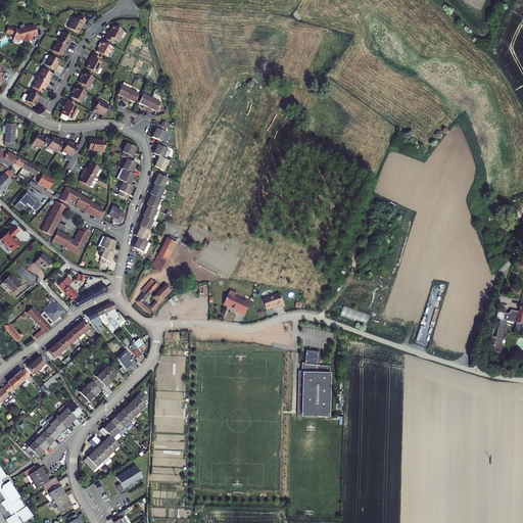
[(86,20),(79,16),(77,19),(73,17),(67,28),(78,34),(81,27),(82,27),(86,20)]
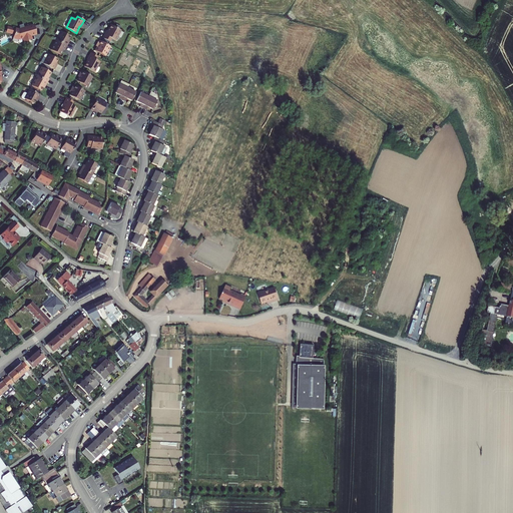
[(119,30),(109,24),(106,31),(105,30),(101,37),(109,41),(110,38),(114,40),(119,30)]
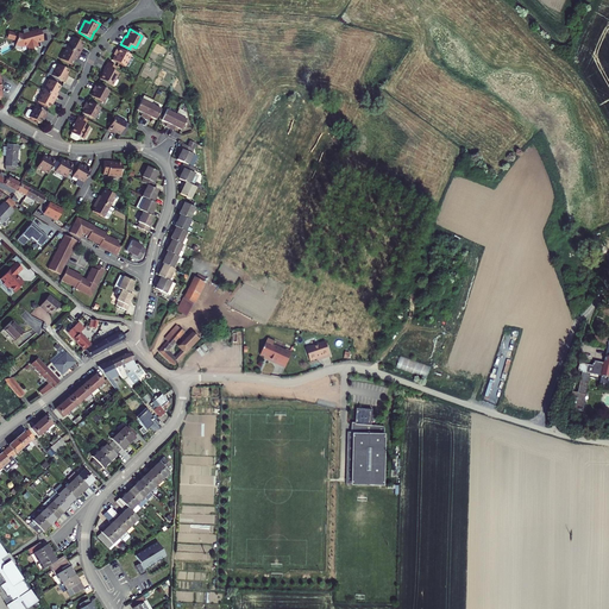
[(24,36),(8,32),(7,38),(16,42),(16,44),(17,45),(22,46),(27,45),(29,52),(35,51),(33,46),(37,46),(36,42),(43,41),(42,36),(41,31),(24,35),(24,36)]
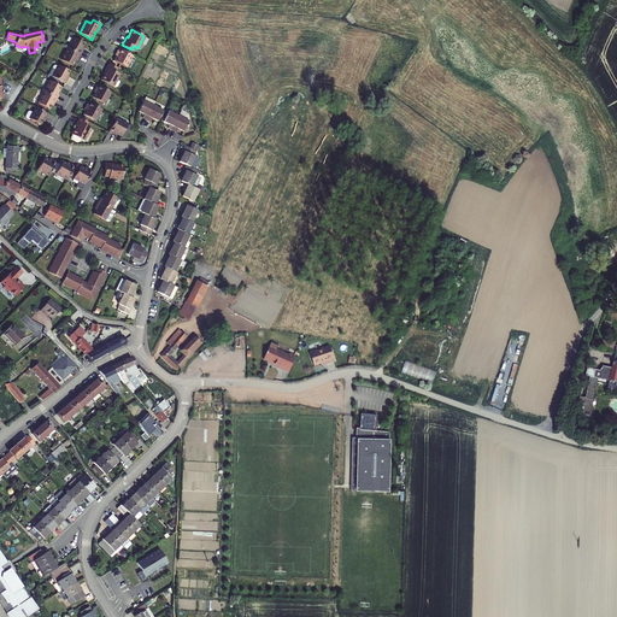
[(71,37),(65,48),(78,56),(81,52),(78,51),(81,47),(83,43),(71,37)]
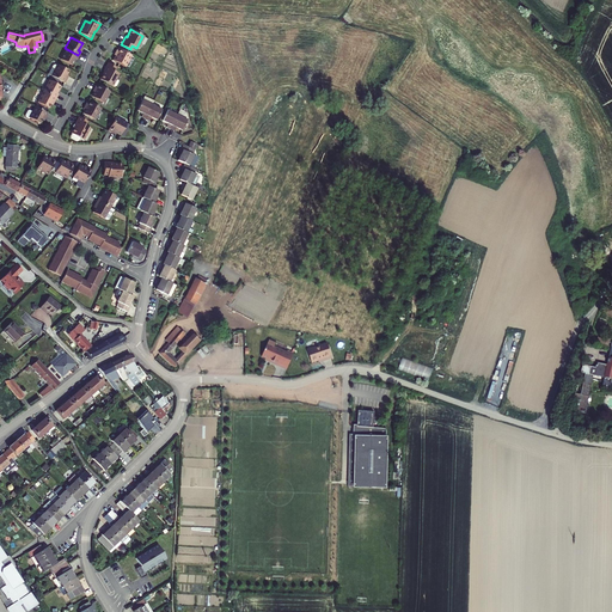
[(78,55),(65,48),(60,59),(71,66),(74,59),(75,59),(78,55)]
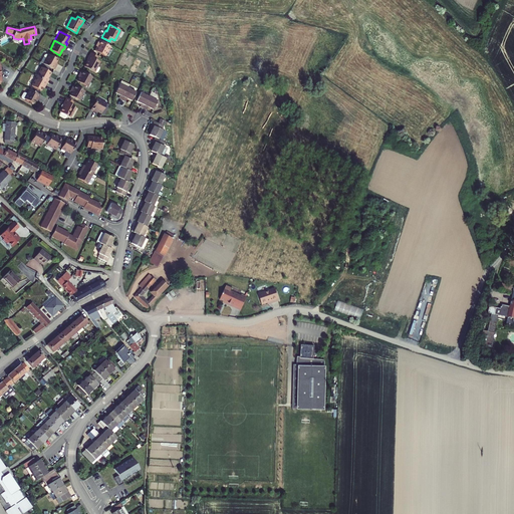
[(109,46),(97,40),(96,43),(97,44),(96,47),(94,50),(104,55),(109,46)]
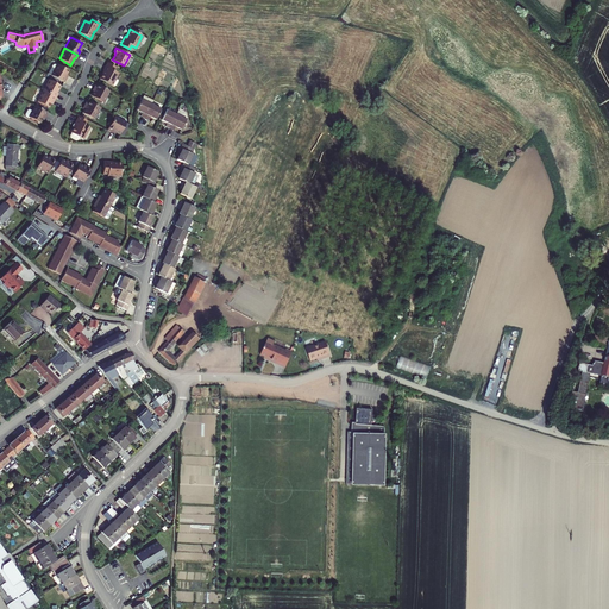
[(114,67),(106,62),(101,70),(104,70),(99,79),(111,85),(117,73),(113,70),(114,67)]
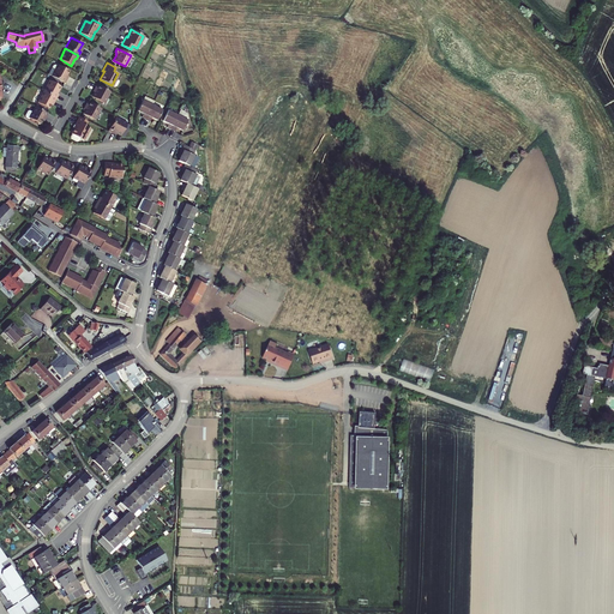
[(52,65),(47,74),(64,83),(66,79),(64,78),(66,74),(67,71),(56,65),(55,66),(53,65),(52,65)]
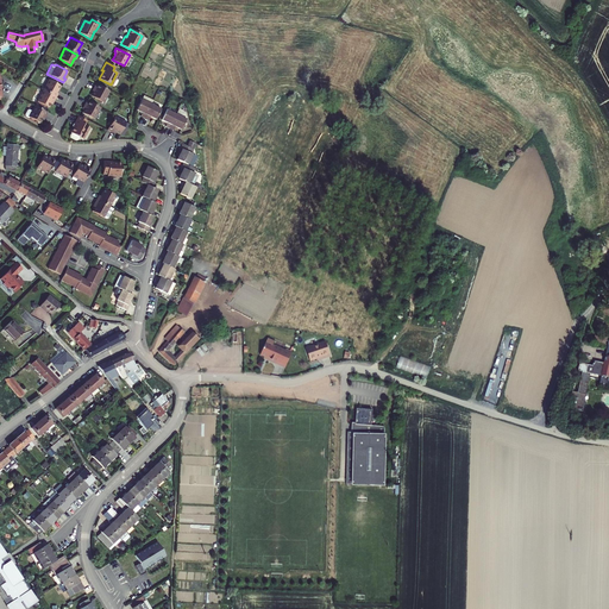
[(48,80),(42,90),(55,98),(57,94),(55,93),(58,86),(48,80)]
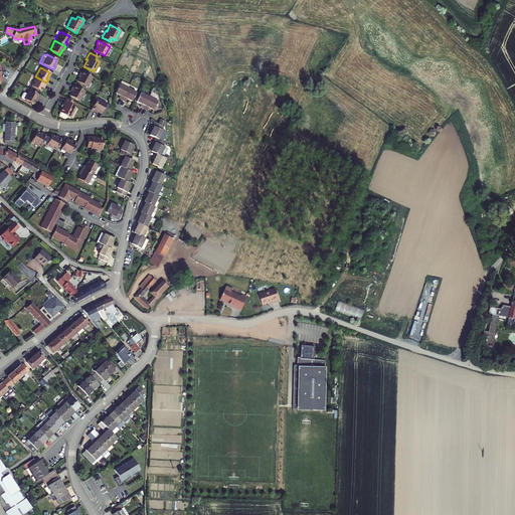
[(79,74),(78,77),(76,80),(87,87),(92,76),(79,70),(77,73),(79,74)]
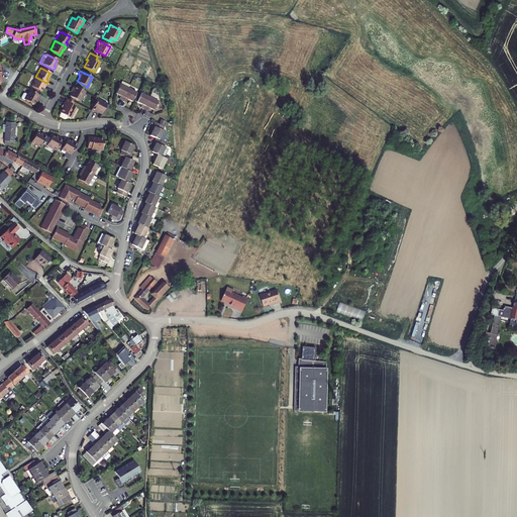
[(46,83),(35,77),(30,86),(40,91),(41,89),(43,85),(44,86),(46,83)]
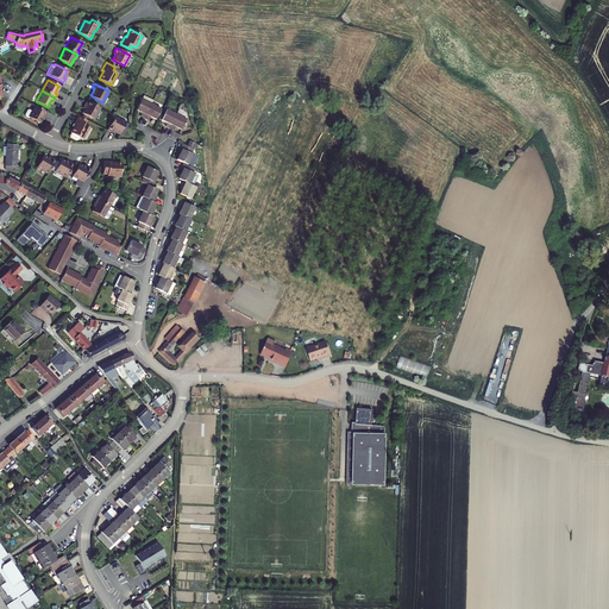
[(140,114),(144,117),(151,102),(142,98),(136,108),(142,111),(140,114)]
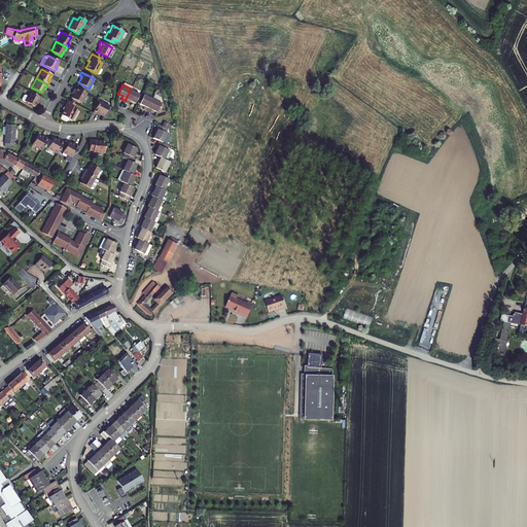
[(74,92),(72,94),(70,98),(80,103),(85,93),(74,86),(72,91),(74,92)]
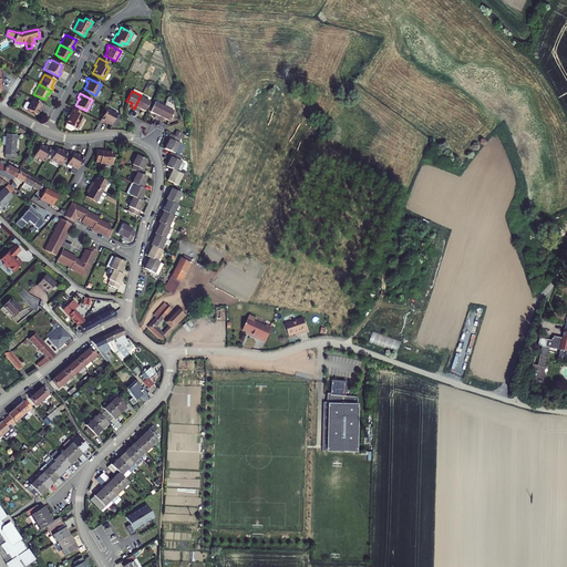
[(141,95),(134,109),(137,111),(140,106),(144,110),(150,100),(141,95)]
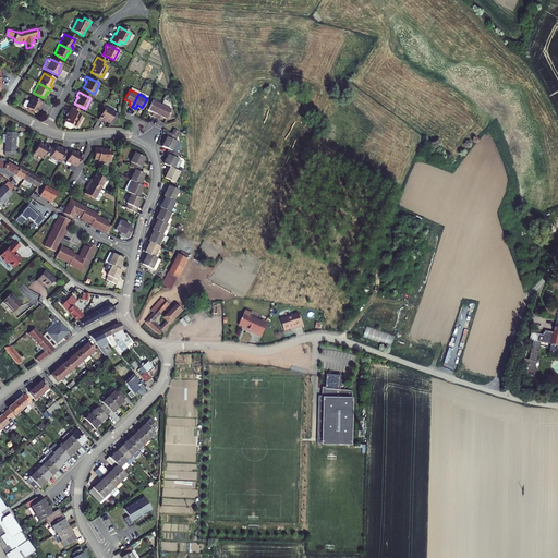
[(43,104),(31,97),(28,101),(25,100),(24,100),(22,105),(22,107),(25,108),(25,107),(36,112),(37,109),(39,106),(40,107),(43,104)]
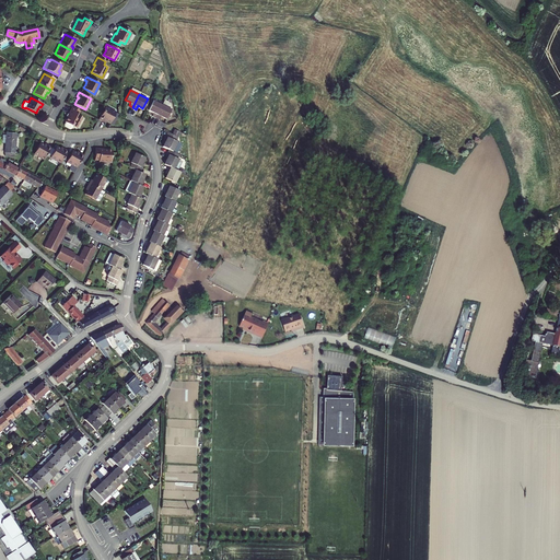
[(154,117),(161,105),(152,100),(147,109),(152,113),(151,116),(154,117)]
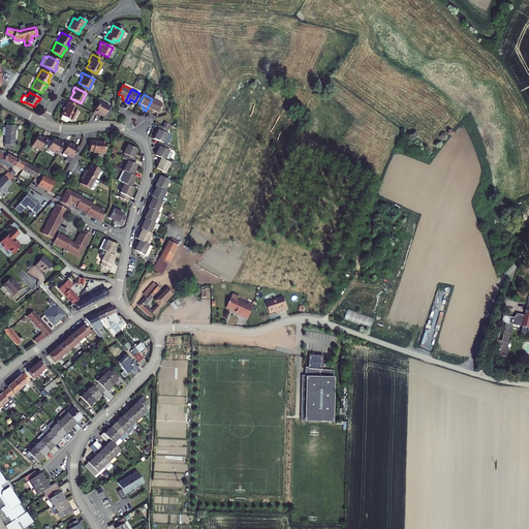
[(154,94),(152,99),(146,111),(150,113),(151,110),(156,112),(157,110),(159,105),(160,103),(159,102),(160,100),(159,97),(157,96),(154,94)]
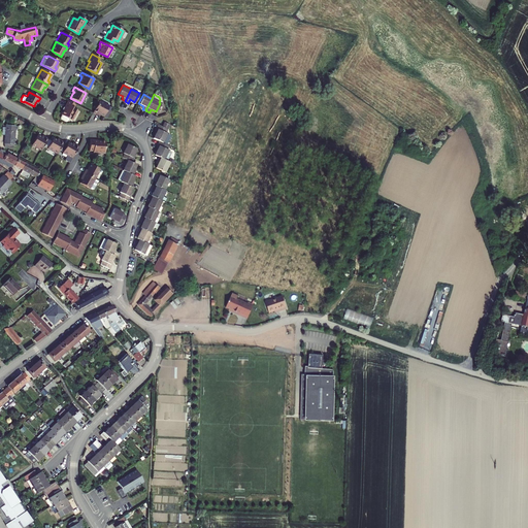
[(74,104),(67,100),(63,107),(62,109),(63,110),(61,114),(61,116),(60,118),(60,120),(65,122),(67,122),(68,119),(71,121),(76,110),(73,107),(74,104)]
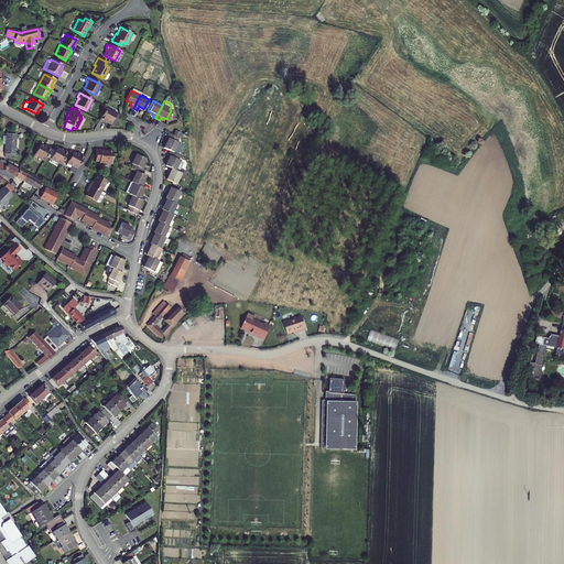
[(116,114),(105,108),(98,120),(102,122),(102,121),(106,122),(110,125),(116,114)]
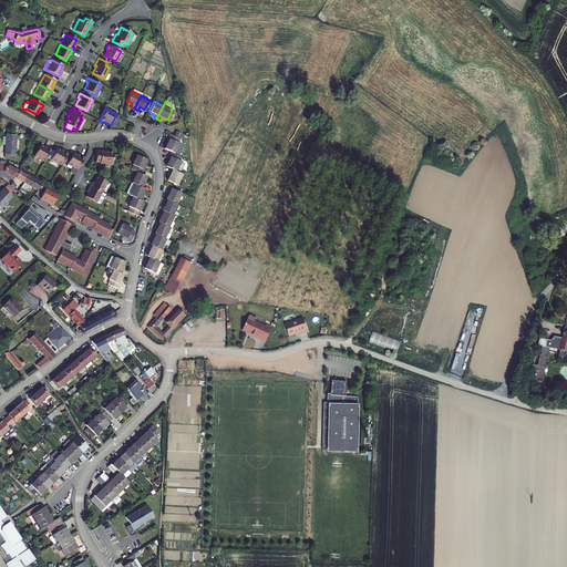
[(171,152),(176,155),(181,146),(177,144),(177,143),(176,143),(178,138),(173,135),(169,133),(167,137),(168,138),(166,142),(164,148),(171,152)]
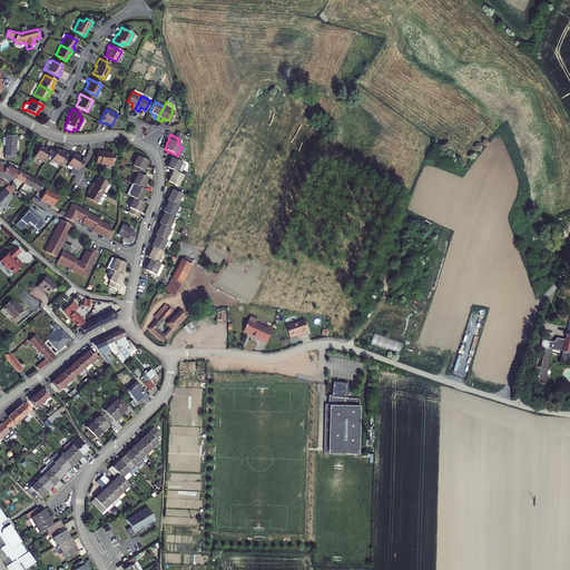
[(6,146),(5,160),(15,160),(17,137),(7,137),(6,139),(2,139),(2,145),(6,146)]
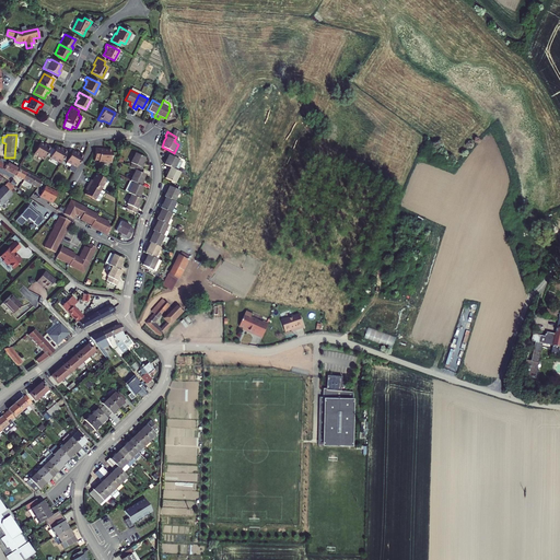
[(44,159),(50,147),(47,144),(46,147),(44,144),(39,142),(34,153),(44,159)]
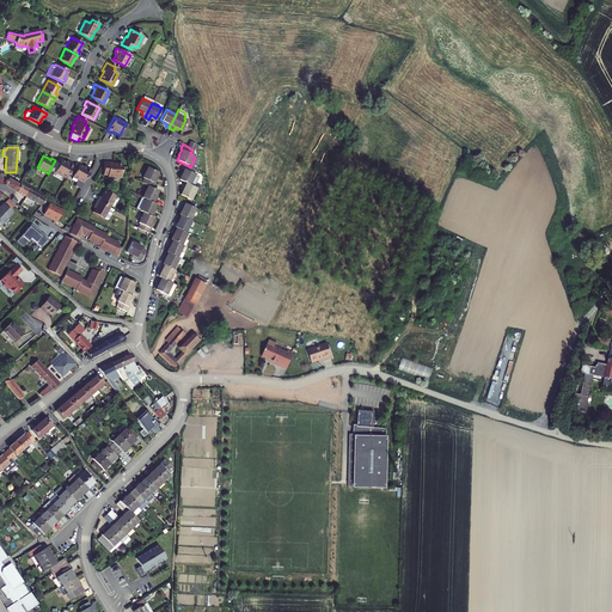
[(66,177),(74,164),(69,161),(69,164),(66,161),(61,159),(55,171),(66,177)]
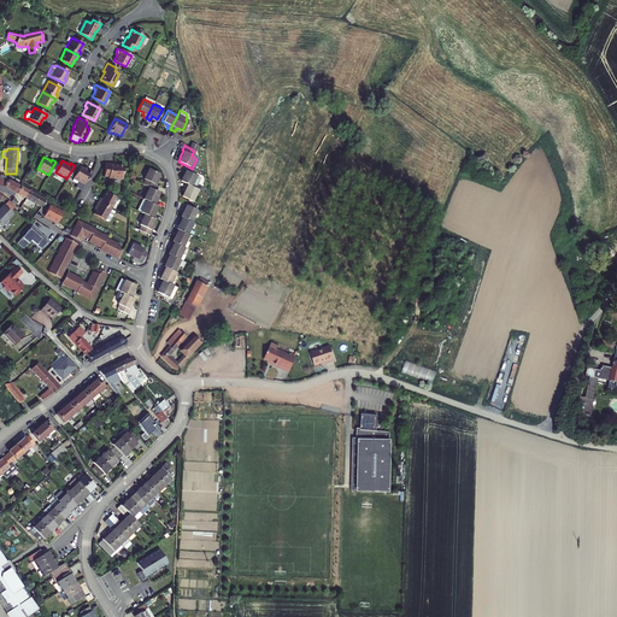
[(109,177),(122,178),(123,164),(113,164),(113,163),(105,163),(104,176),(109,176),(109,177)]
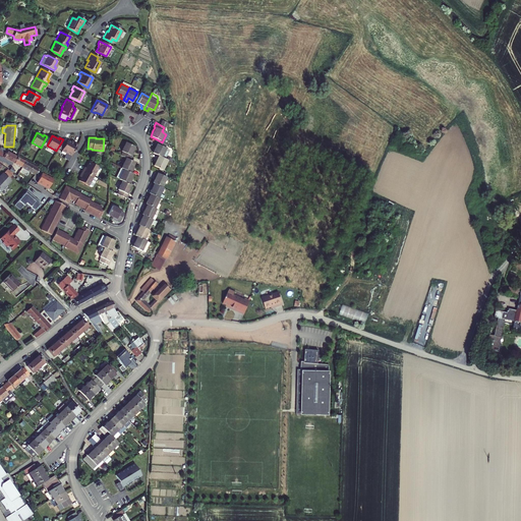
[(68,160),(71,155),(77,143),(74,141),(73,143),(70,141),(67,139),(62,150),(66,153),(63,158),(68,160)]
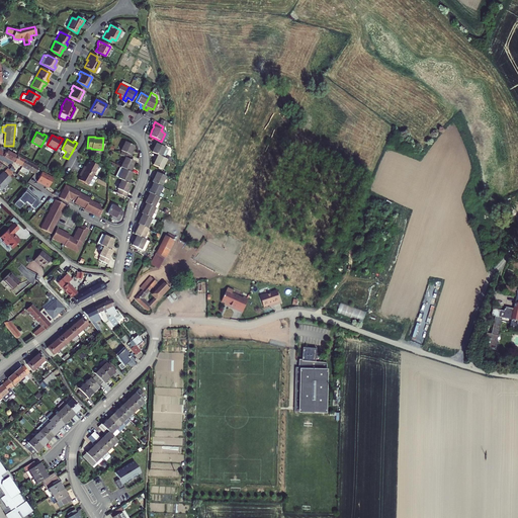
[(163,147),(164,143),(161,142),(156,139),(154,143),(155,143),(154,147),(151,152),(156,154),(163,158),(167,150),(164,149),(164,148),(163,147)]
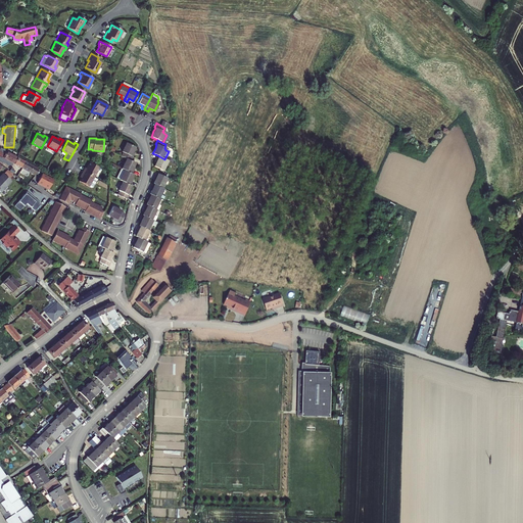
[(123,152),(121,156),(126,158),(130,160),(131,156),(130,155),(132,152),(134,147),(126,143),(121,151),(123,152)]
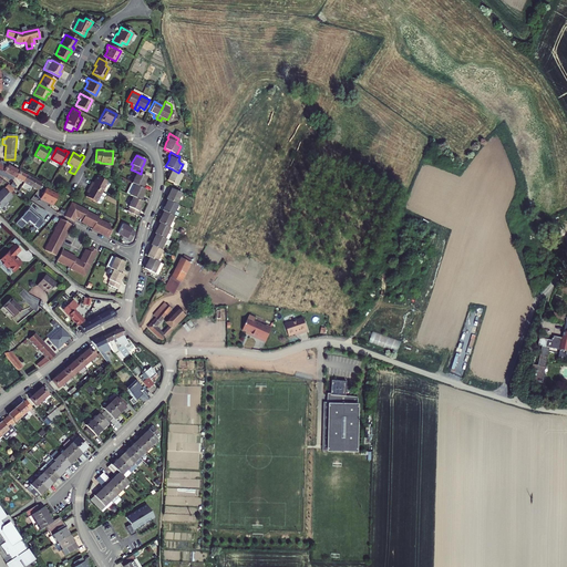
[(0,162),(0,168),(3,172),(17,178),(20,173),(7,165),(1,161),(0,162)]
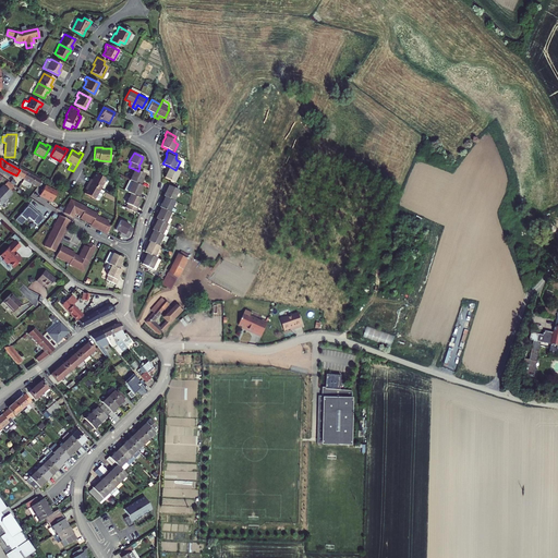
[(167,172),(166,173),(164,177),(173,182),(179,171),(176,170),(168,166),(166,171),(167,172)]
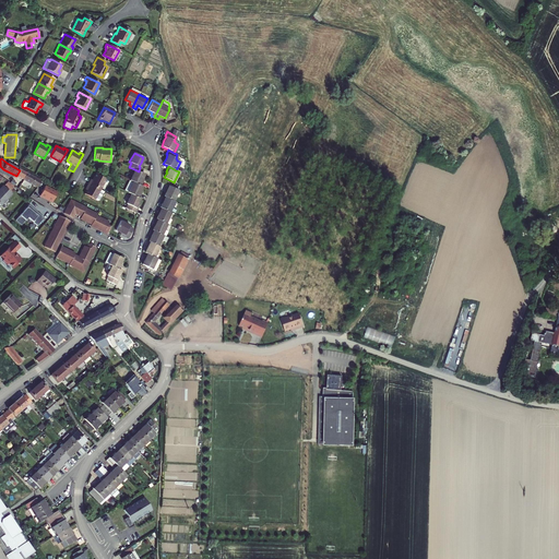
[(21,168),(20,170),(16,176),(25,180),(28,175),(25,173),(25,171),(21,168)]
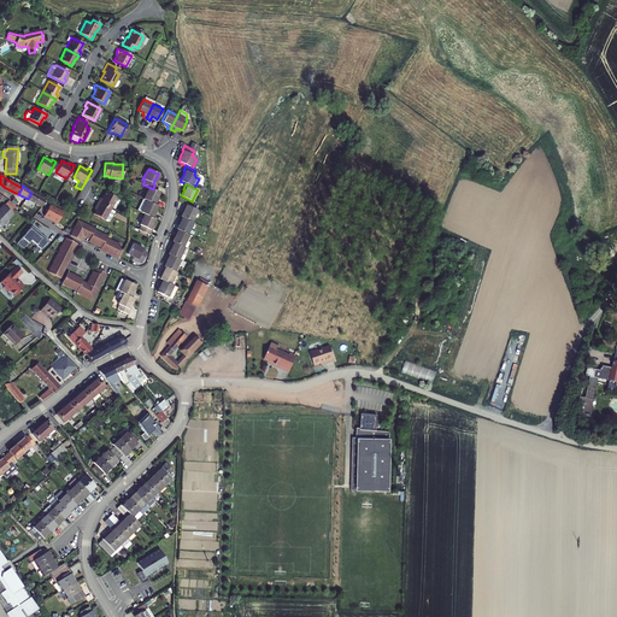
[(153,189),(148,187),(142,199),(145,200),(154,205),(157,199),(156,198),(157,197),(159,192),(153,189)]
